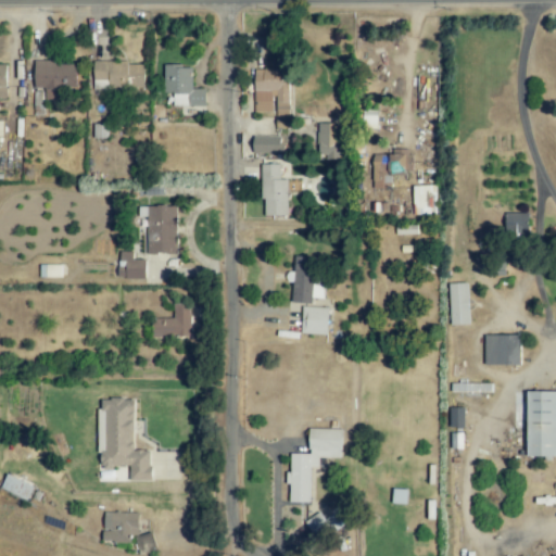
[(76,90),(76,64),(57,64),(57,61),(34,61),(35,88),(45,88),(45,100),(65,100),(65,90),(76,90)]
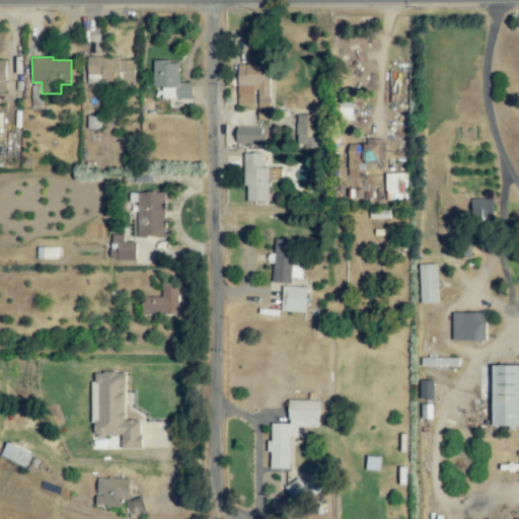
[(135,58),(86,58),(87,83),(135,83),(135,58)]
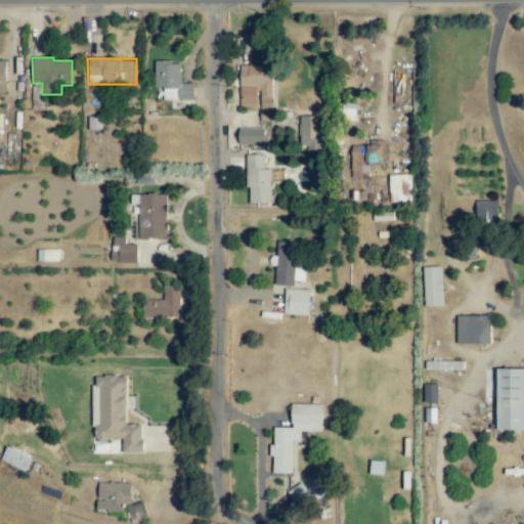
[(154,88),(164,88),(163,100),(193,100),(193,84),(181,83),(181,61),(155,61),(154,88)]
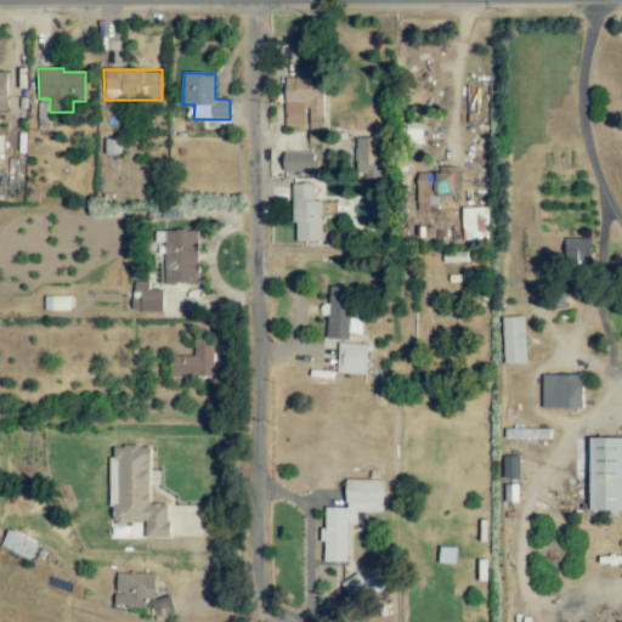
[(284,126),(309,125),(309,143),(329,143),(329,131),(323,131),(323,77),(283,78),(284,126)]
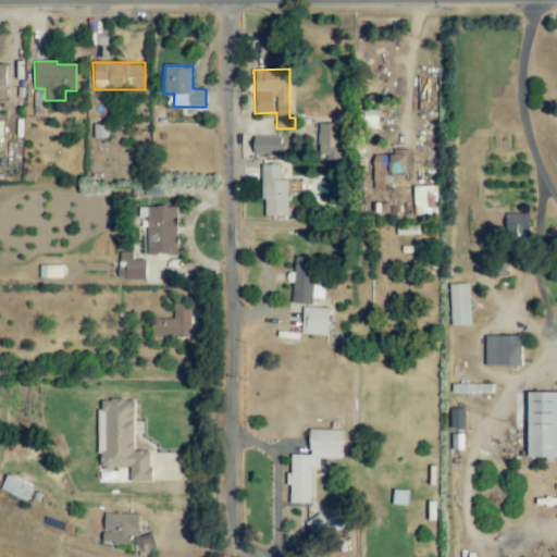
[(319,160),(343,160),(342,123),(318,124),(319,160)]
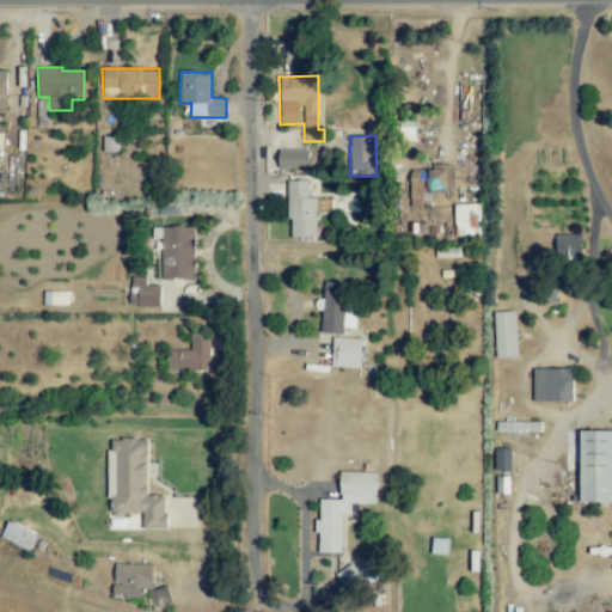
[(118,138),(103,136),(103,151),(117,152),(118,138)]
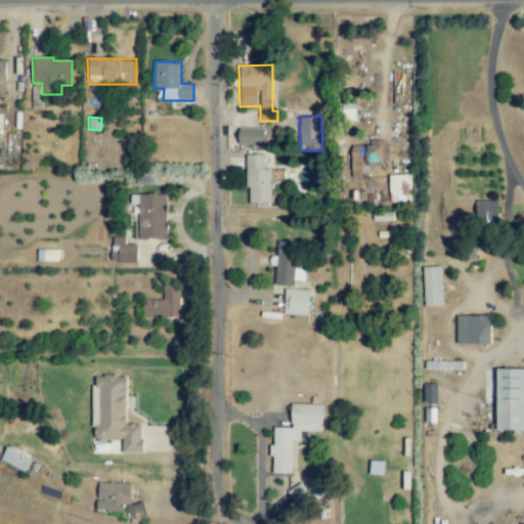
[(266,144),(266,128),(238,129),(238,145),(266,144)]
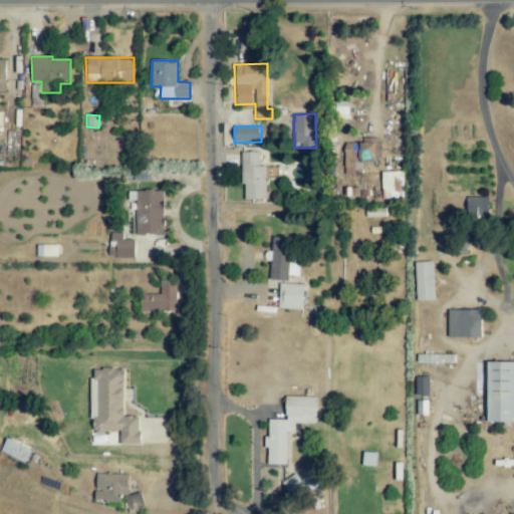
[(363,143),(344,143),(343,175),(361,175),(361,161),(379,162),(380,139),(363,138),(363,143)]
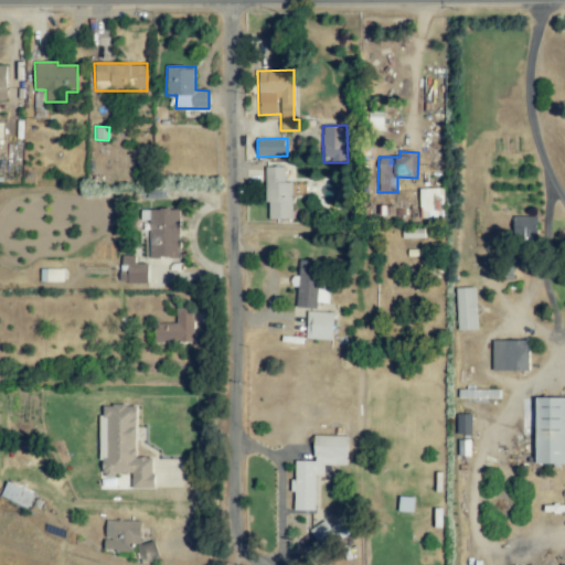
[(291,182),(285,182),(285,167),(265,167),(266,203),(268,203),(268,220),(292,220),(291,182)]
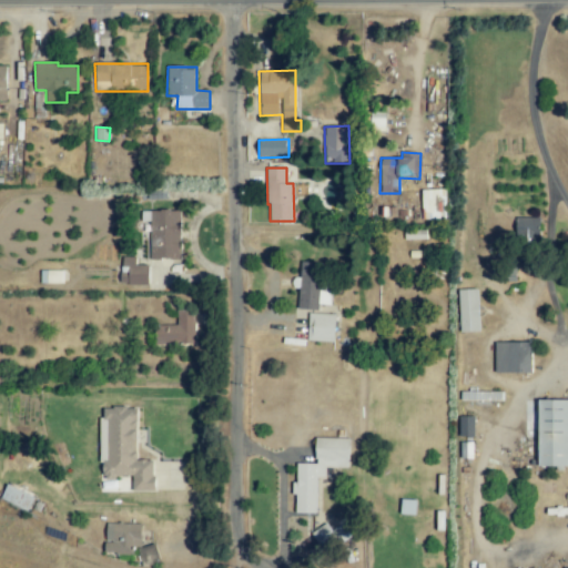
[(422,190),(422,220),(445,220),(446,190),(422,190)]
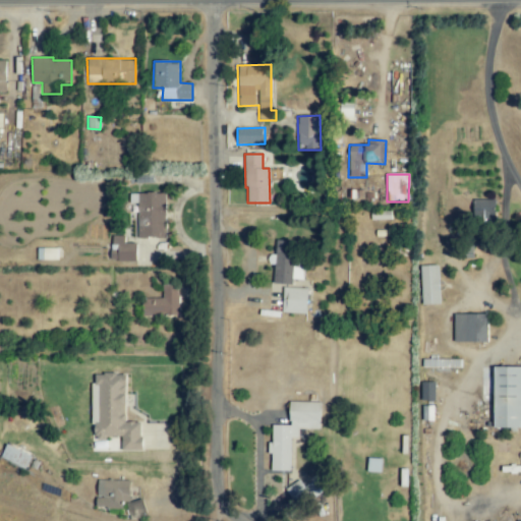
[(138,238),(165,238),(164,192),(137,193),(138,238)]
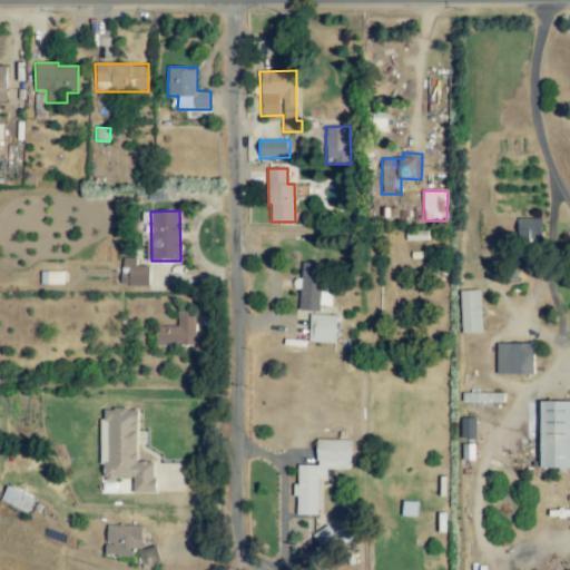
[(541,239),(542,218),(519,218),(519,239),(541,239)]
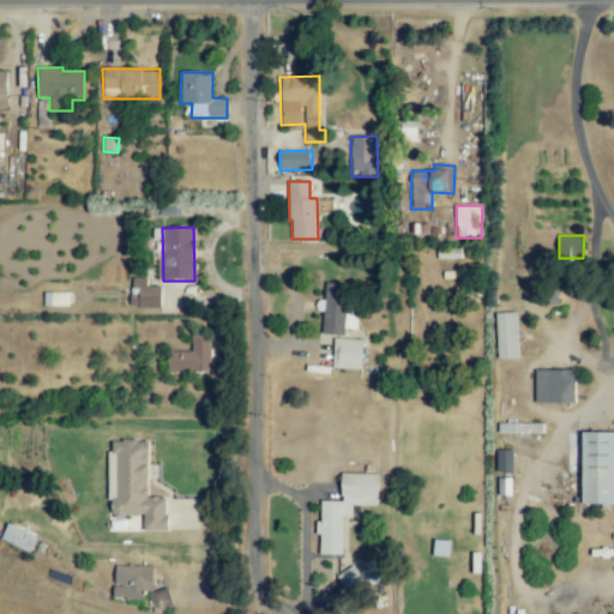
[(161,287),(148,287),(148,278),(132,277),(131,307),(161,308),(161,287)]
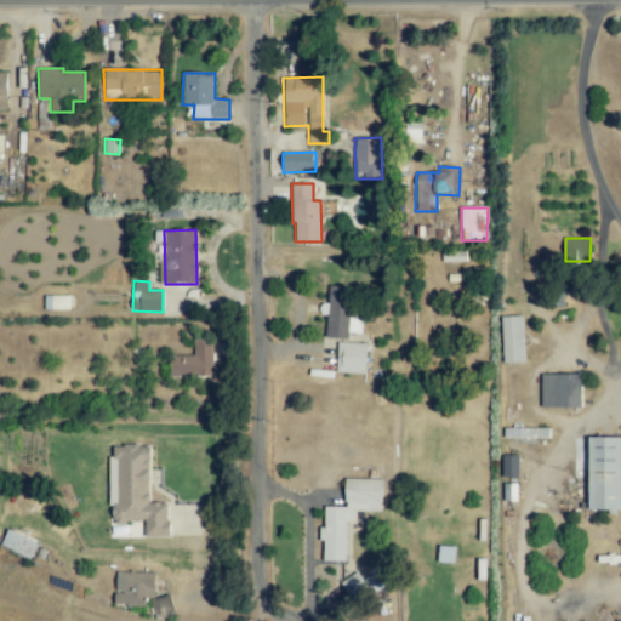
[(326,339),(348,339),(348,332),(362,334),(363,313),(349,312),(351,288),(329,286),(326,339)]
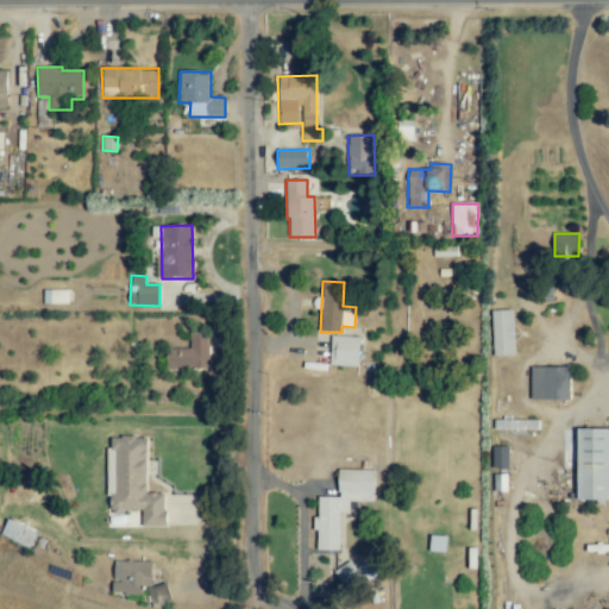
[(44,305),(67,303),(67,289),(44,290),(44,305)]
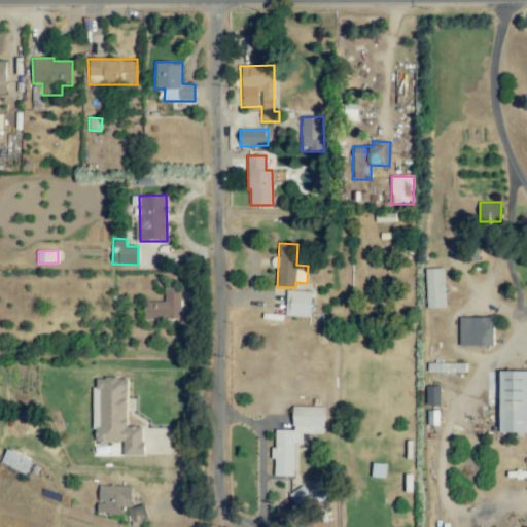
[(427,308),(445,308),(443,268),(425,269),(427,308)]
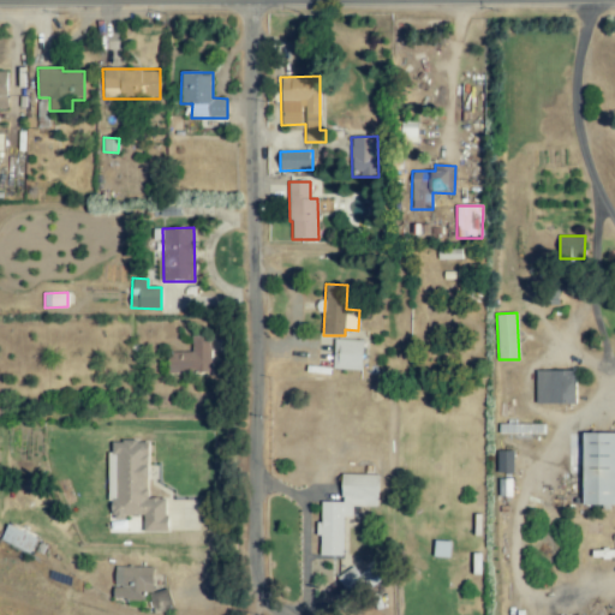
[(167,352),(168,375),(210,374),(209,335),(191,336),(192,351),(167,352)]
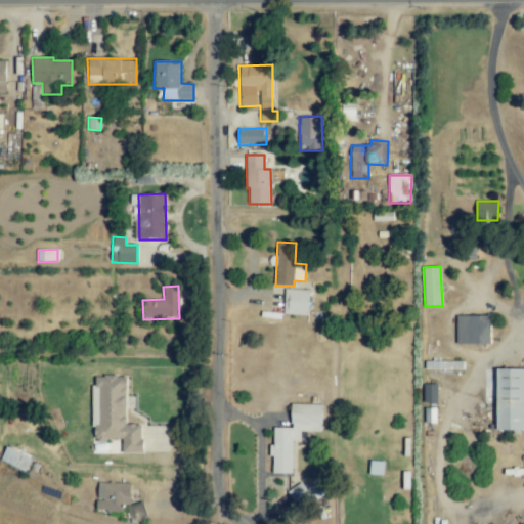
[(284,314),(308,315),(309,290),(285,289),(284,314)]
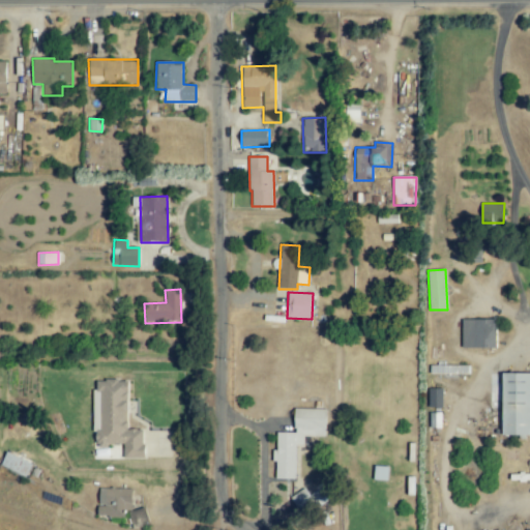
[(496,348),(496,320),(462,319),(462,348),(496,348)]
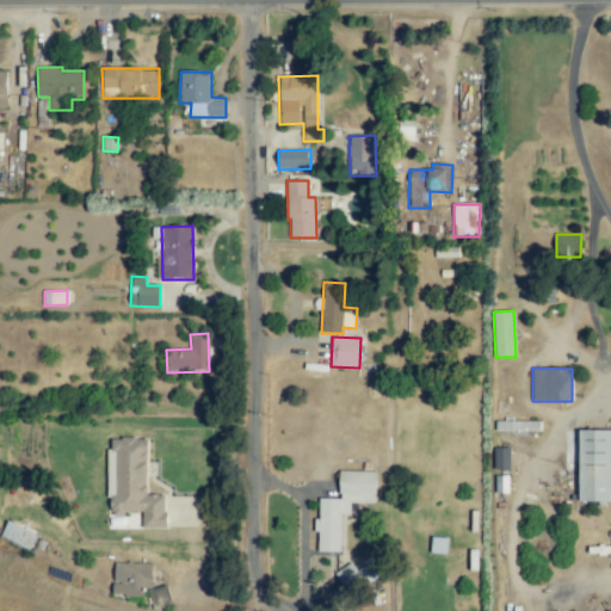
[(610,430),(578,431),(579,503),(610,501),(610,430)]
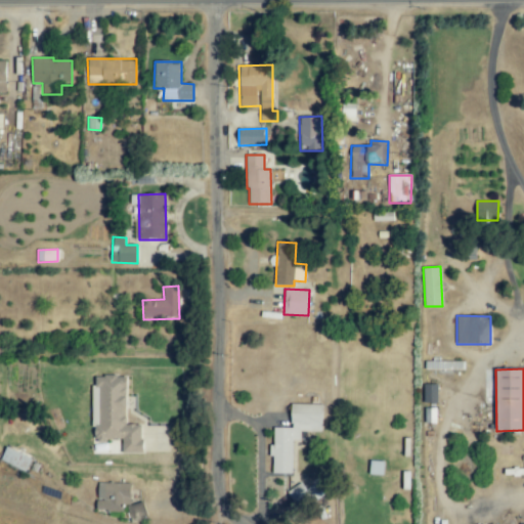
[(126,376),(93,376),(93,401),(96,401),(96,440),(123,440),(123,452),(142,453),(142,425),(126,424),(126,376)]
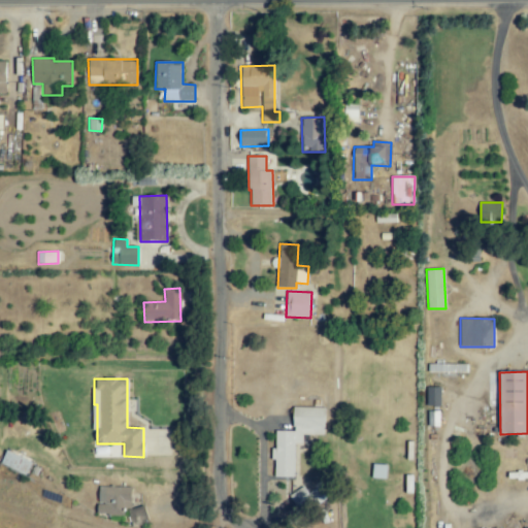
[(441,388),(427,388),(427,406),(441,406),(441,388)]
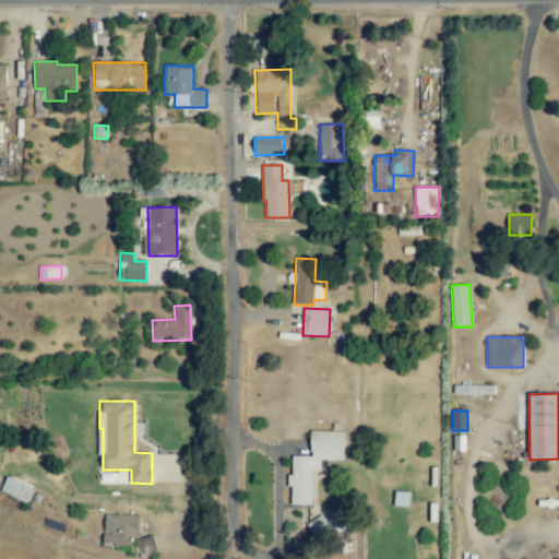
[(344,431),(311,431),(310,456),(292,456),(292,474),(290,474),(289,504),(311,504),(311,470),(320,470),(320,461),(343,461),(344,431)]
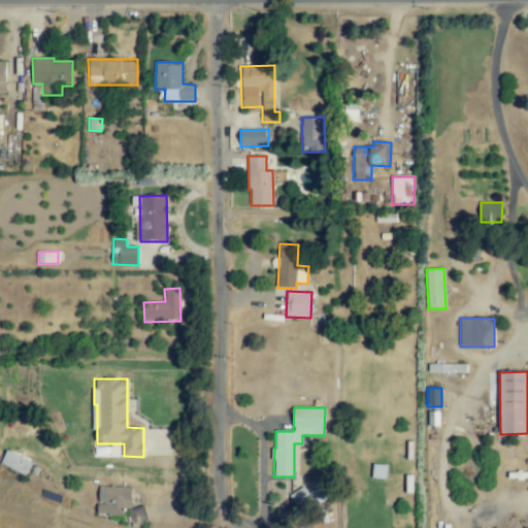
[(439,426),(439,411),(428,410),(428,426),(439,426)]
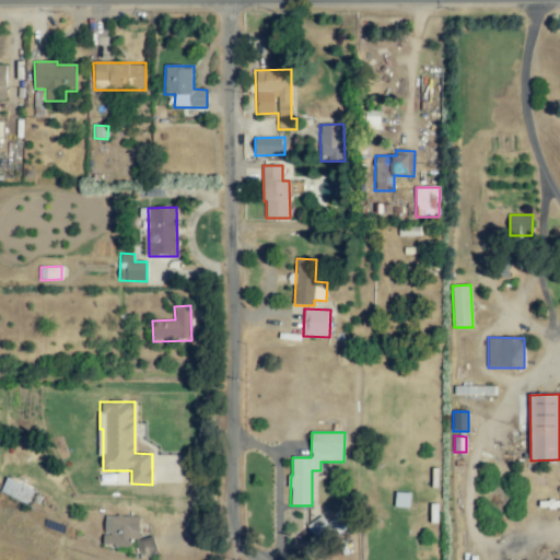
[(27,504),(34,490),(7,477),(0,492),(27,504)]
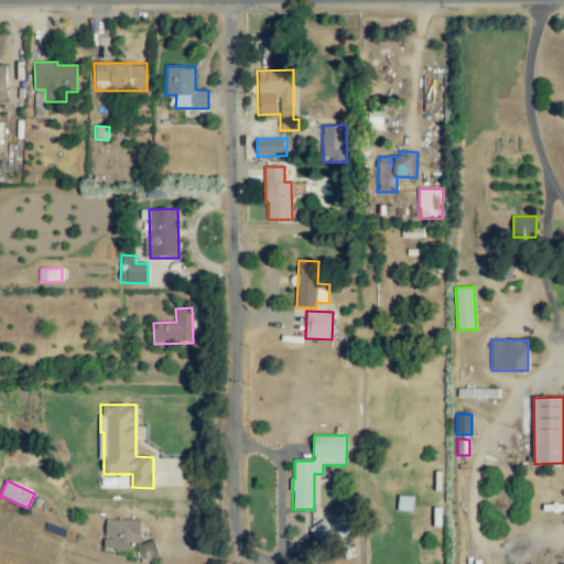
[(105,550),(131,550),(131,542),(140,542),(140,520),(106,519),(105,550)]
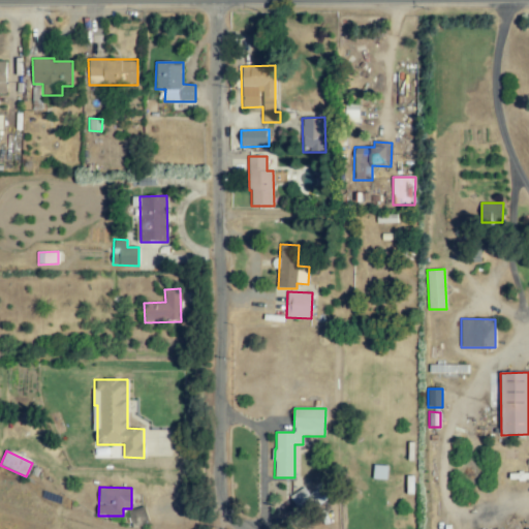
[(313,502),(304,488),(290,496),(299,510),(313,502)]
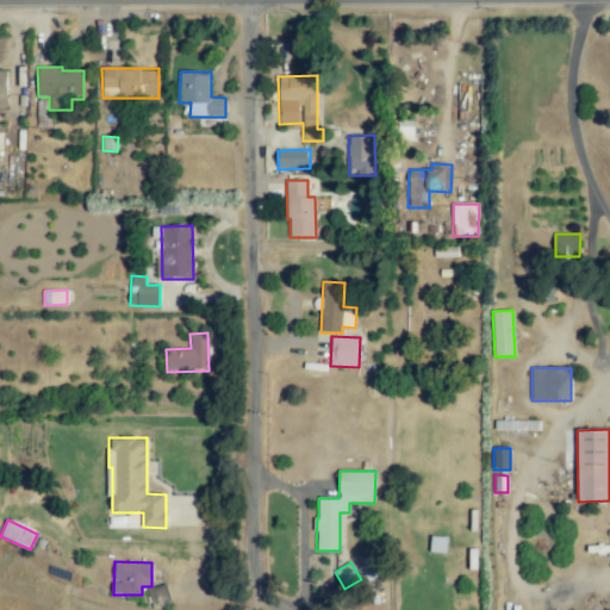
[(154,608),(172,603),(166,584),(148,589),(154,608)]
